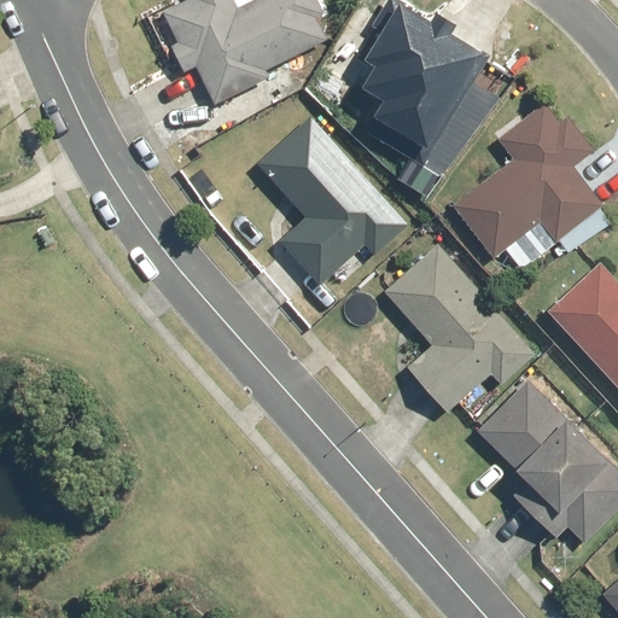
[(196,0),(197,0),(175,10),(217,104),(273,80),(268,69),(310,48),(309,46),(326,39),(309,0),(196,0)]
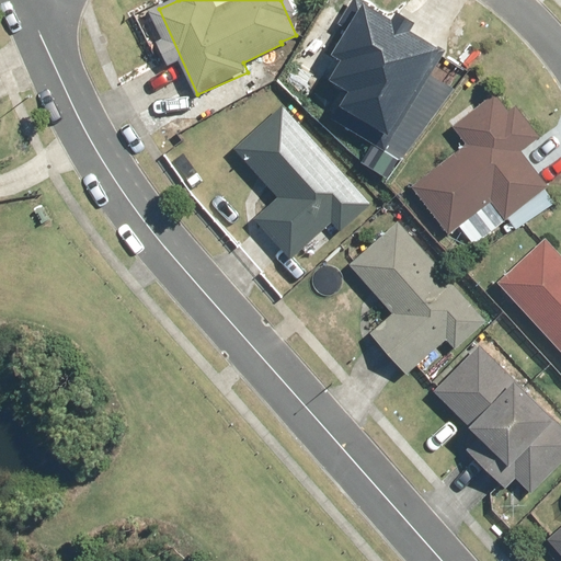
[(368,4),(338,54),(366,71),(338,116),(385,146),(445,49),(392,18),(391,19),(368,4)]
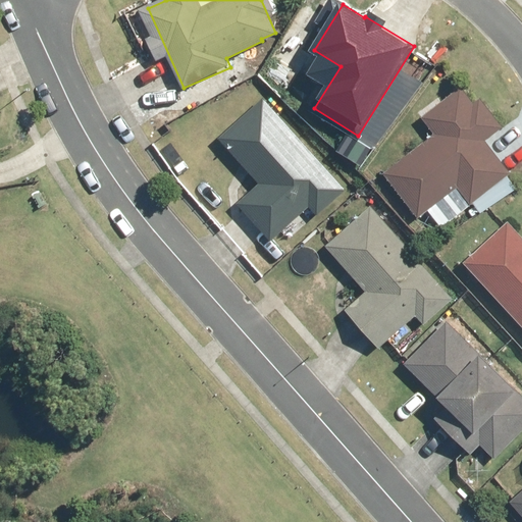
[(423,117),(436,135),(386,174),(421,218),(459,189),(471,204),(510,173),(483,142),(497,132),(462,87),(423,117)]
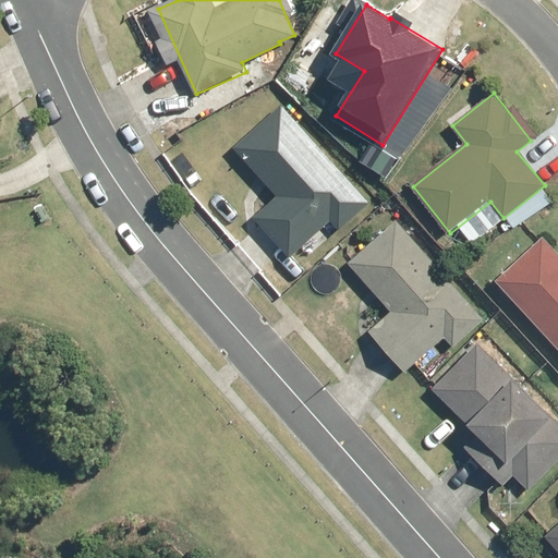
[(234,148),(278,196),(254,219),(289,256),(328,219),(337,228),(367,201),(280,105),(250,133),(251,134),(234,148)]
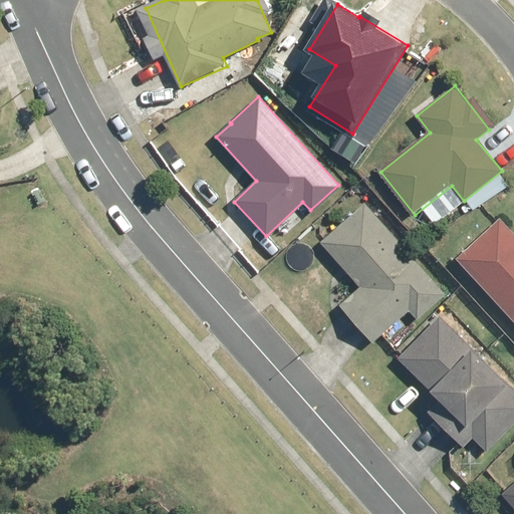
[(367,205),(366,206),(366,205),(321,243),(360,288),(339,306),(371,343),(410,311),(416,319),(446,292),(367,205)]
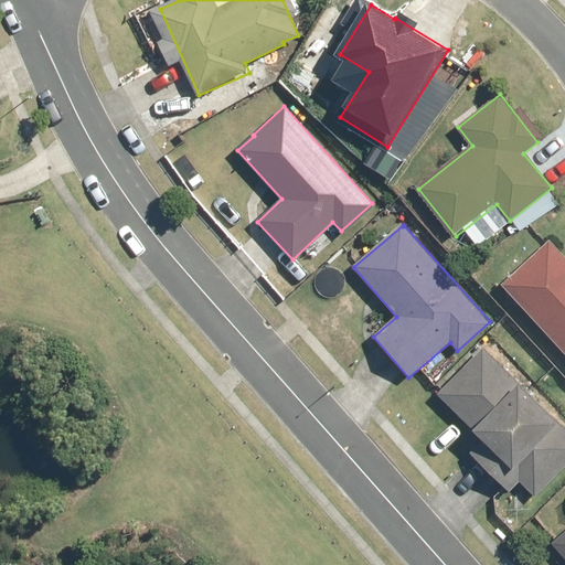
[(564,256),(548,241),(531,258),(530,257),(501,284),(564,353),(564,256)]
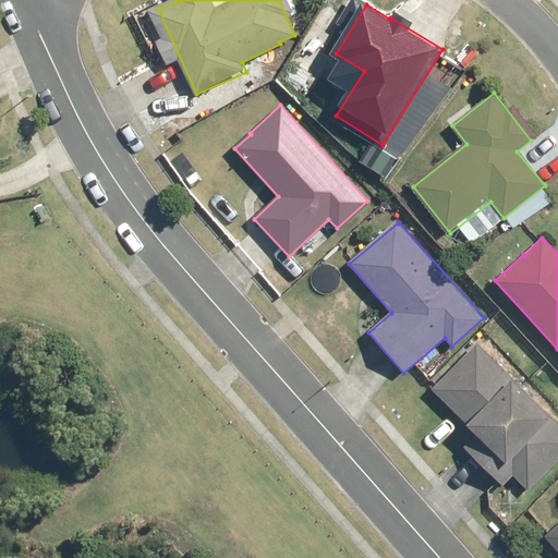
[(557,459),(557,423),(478,348),(433,395),(531,488),(557,459)]
